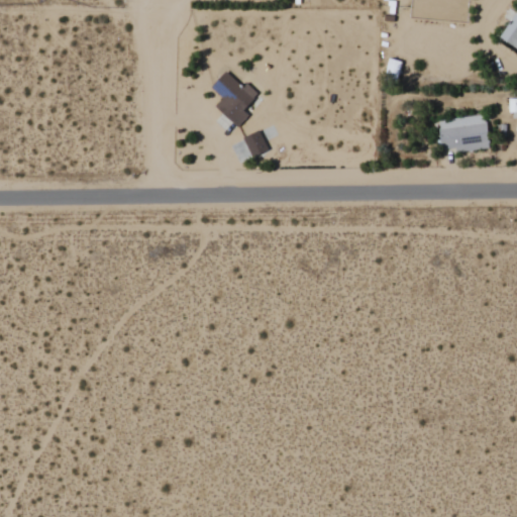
[(516,9),(499,38),(516,50),(516,9)]
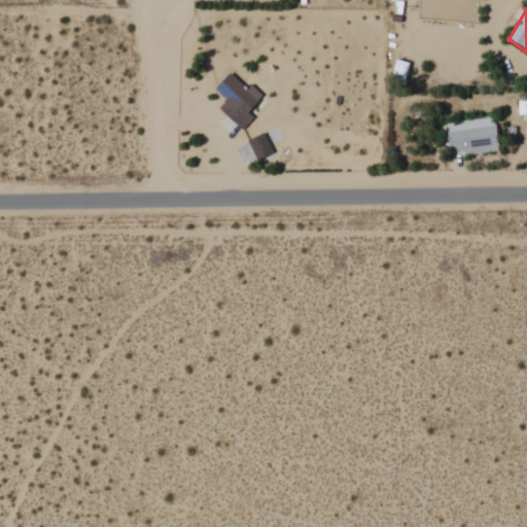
[(405,86),(409,64),(396,61),(391,83),(405,86)]
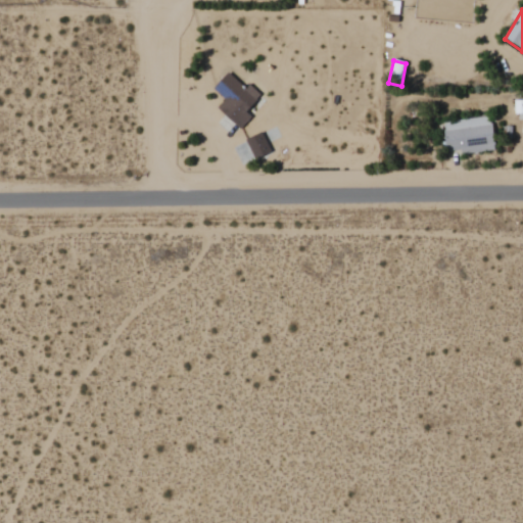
[(217,109),(240,131),(251,117),(245,112),(258,99),(228,73),(212,89),(225,100),(217,109)]
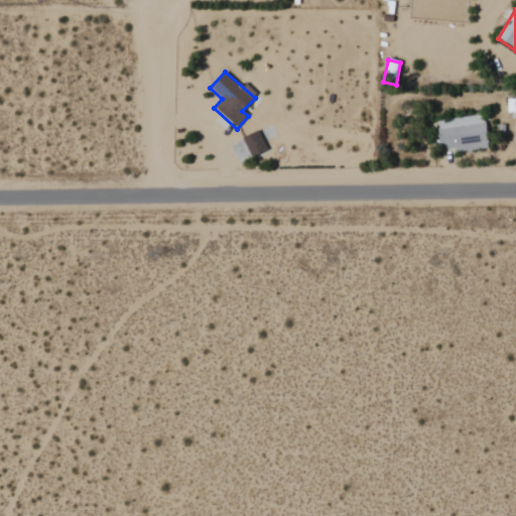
[(485,116),(437,121),(440,154),(489,149),(485,116)]
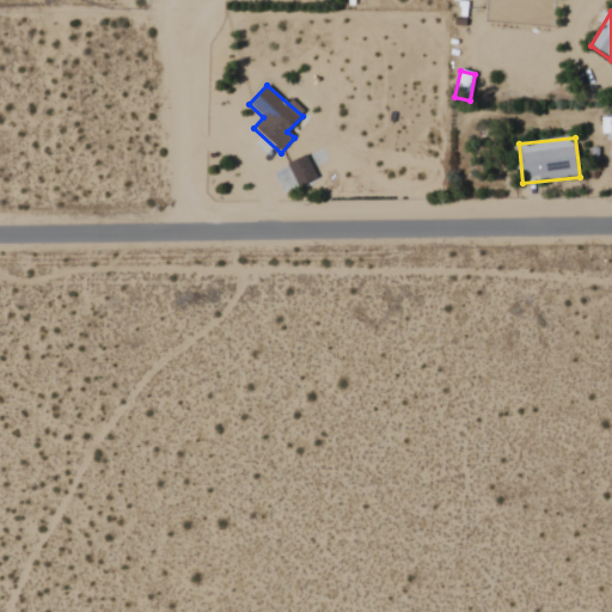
[(317,178),(306,155),(287,165),(298,188),(317,178)]
